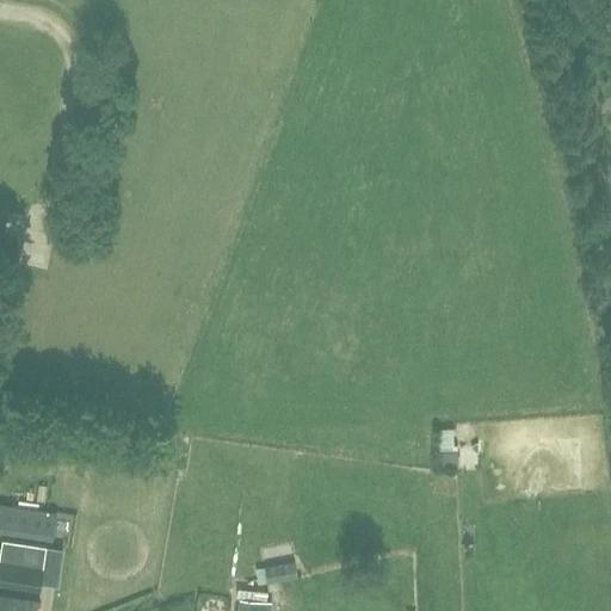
[(456,431),(432,431),(432,469),(456,469),(456,431)]
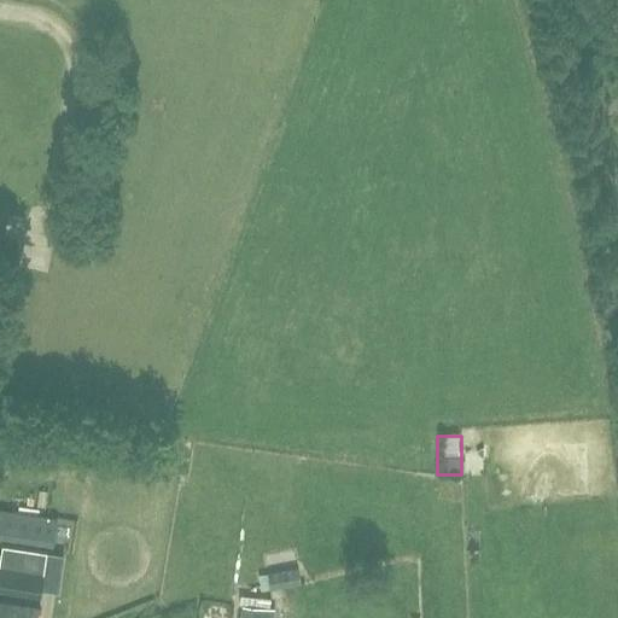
[(58,518),(0,508),(0,537),(54,547),(58,518)]
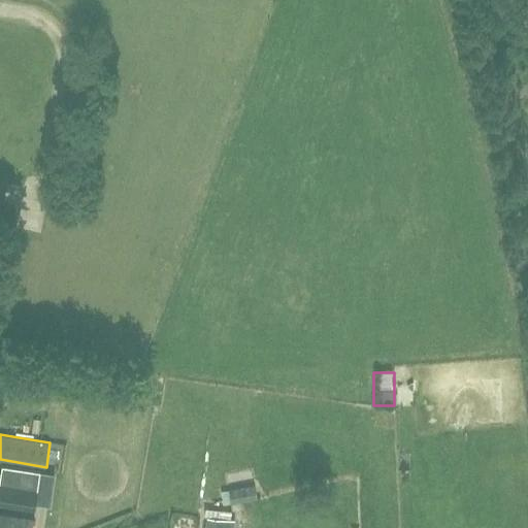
[(2,466),(0,476),(0,527),(31,527),(39,472),(2,466)]
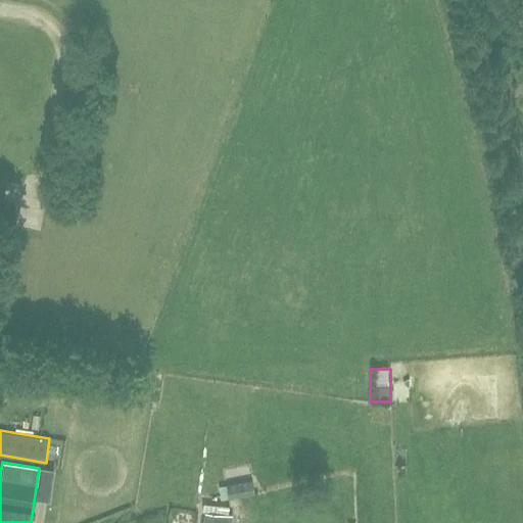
[(223,496),(252,488),(250,477),(221,485),(223,496)]
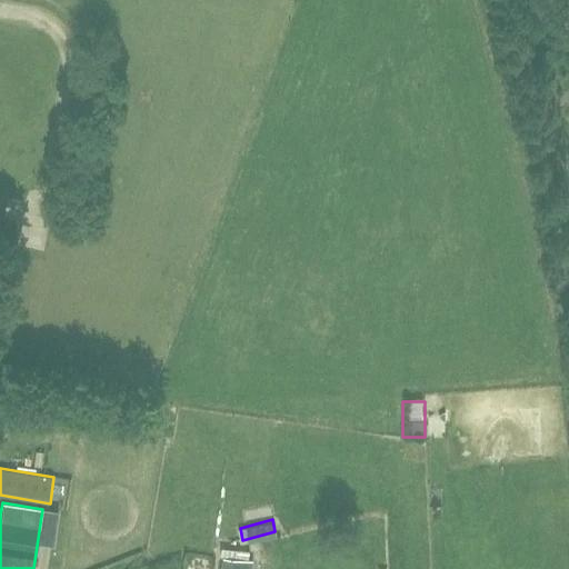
[(251,568),(252,560),(223,558),(221,568),(251,568)]
